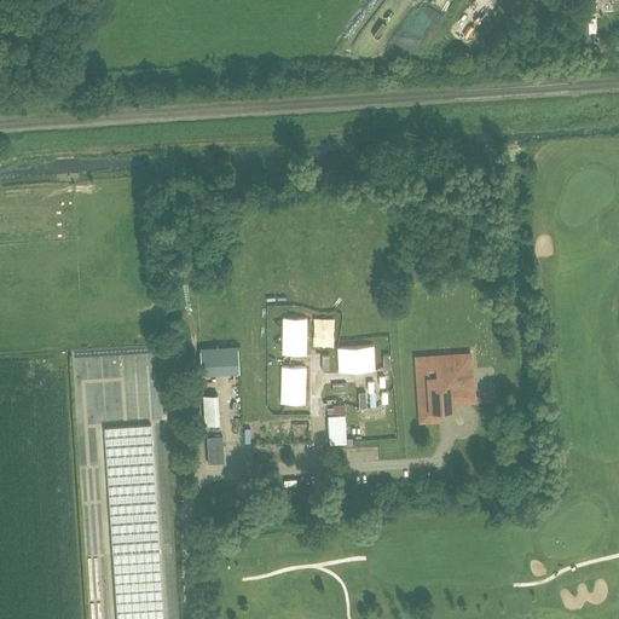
[(420,260),(405,261),(408,282),(421,281),(420,260)]
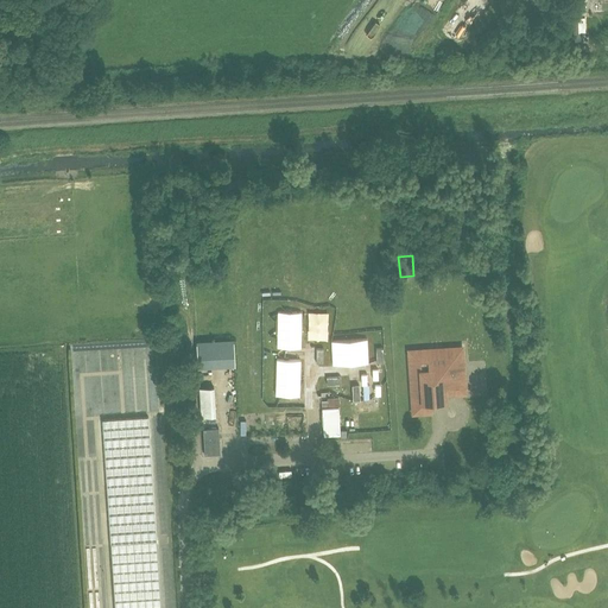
[(221,341),(197,342),(198,361),(222,360),(221,341)]
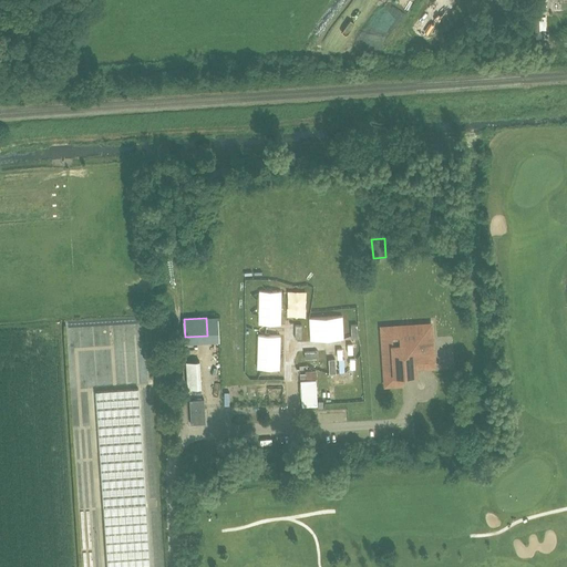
[(401,375),(414,374),(414,364),(422,363),(422,368),(433,367),(430,325),(398,327),(398,330),(381,331),(384,385),(402,384),(401,375)]
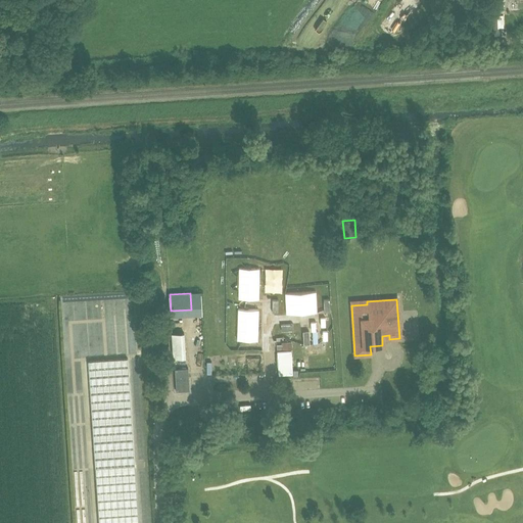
[(184,333),(172,333),(174,359),(186,358),(184,333)]
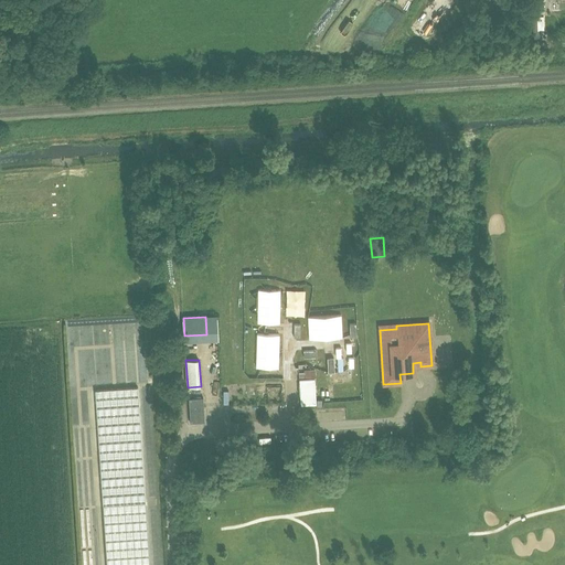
[(316,404),(315,379),(299,380),(300,404),(316,404)]
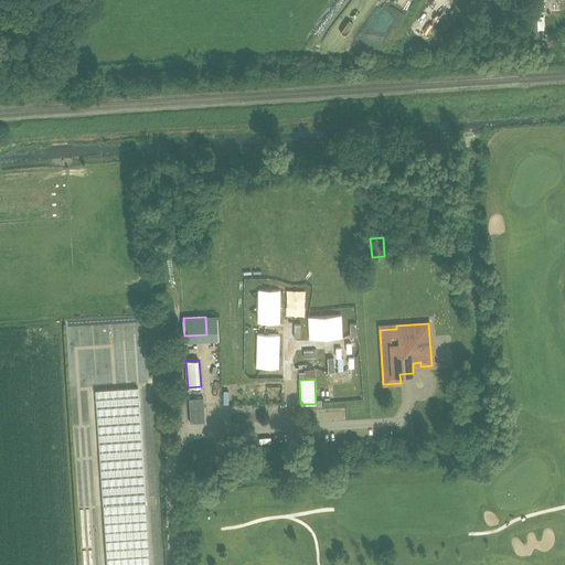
[(149,564),(138,387),(95,390),(106,564),(149,564)]
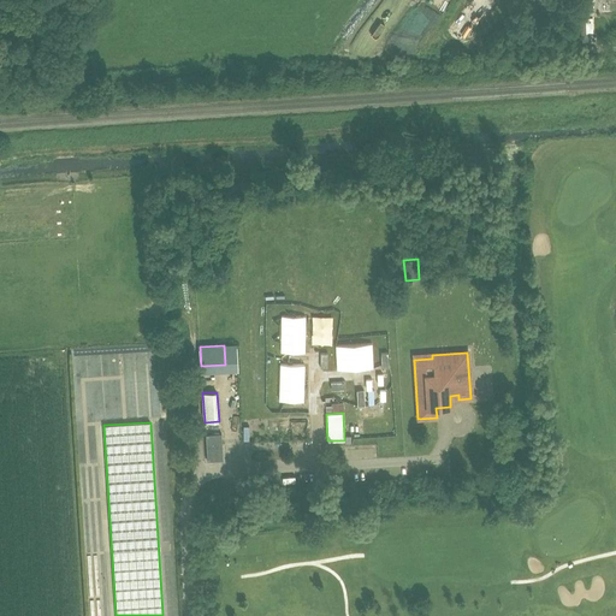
[(223,460),(221,433),(206,434),(207,461),(223,460)]
